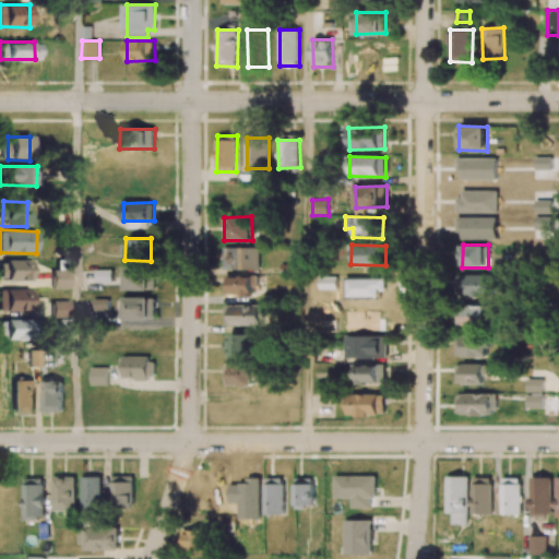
[(260,247),(224,247),(224,270),(260,270),(260,247)]
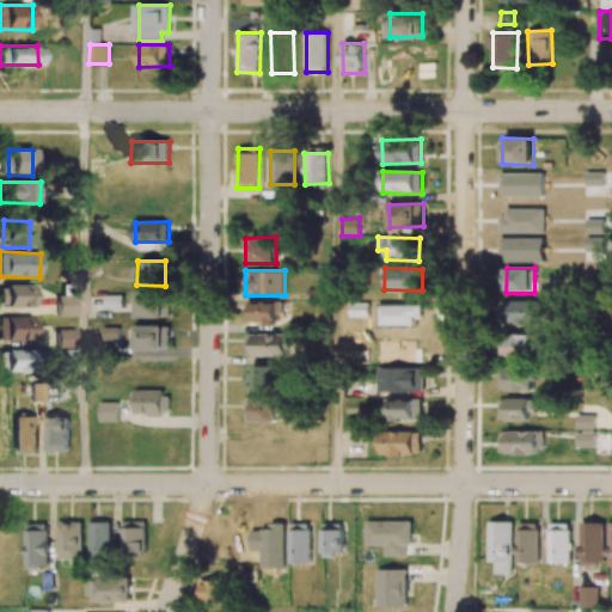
[(31,285),(5,285),(4,307),(31,308),(31,285)]
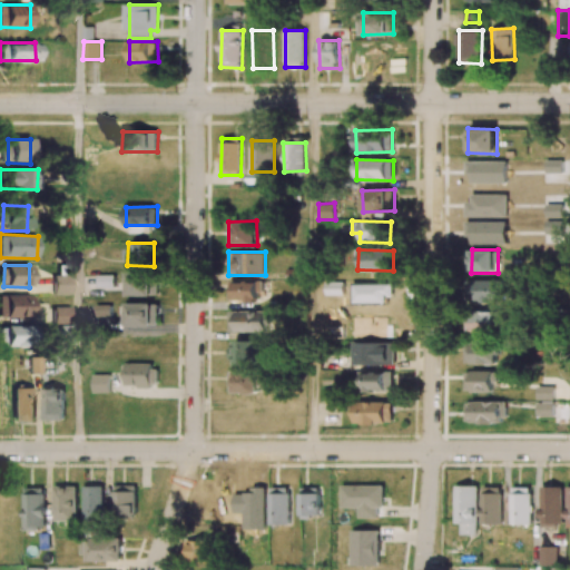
[(128,295),(158,296),(158,273),(128,272),(128,295)]
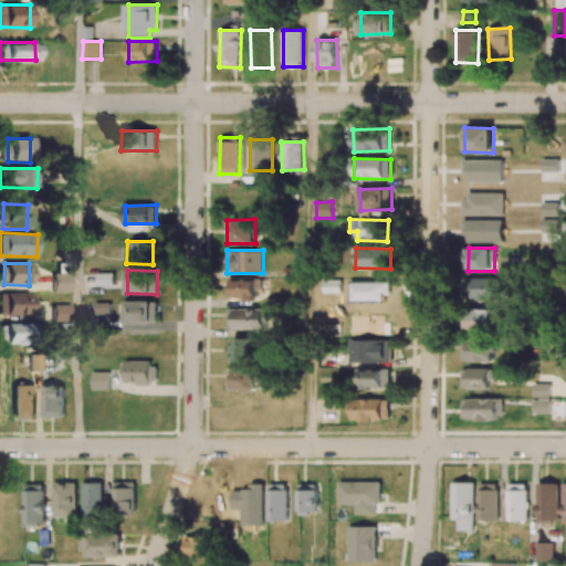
[(468,301),(500,302),(500,278),(469,278),(468,301)]
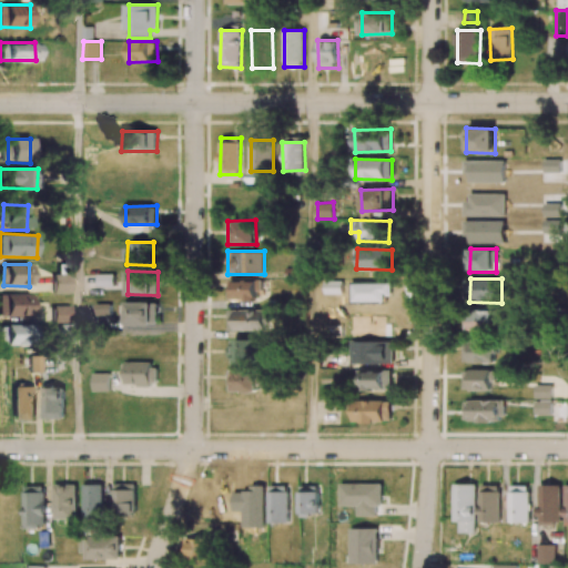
[(260,280),(230,281),(230,298),(260,297),(260,280)]
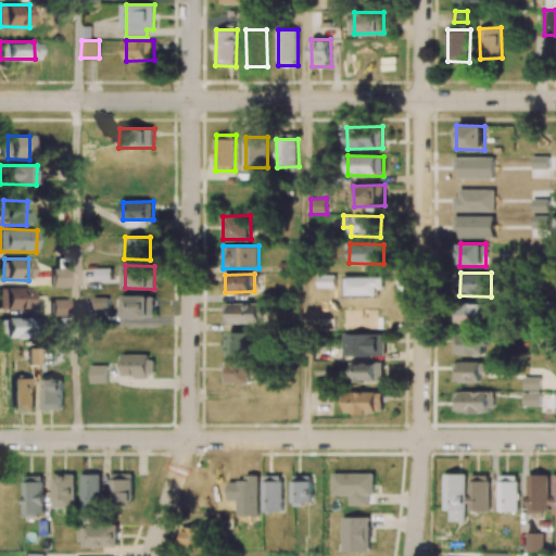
[(1,310),(28,310),(28,288),(1,289),(1,310)]
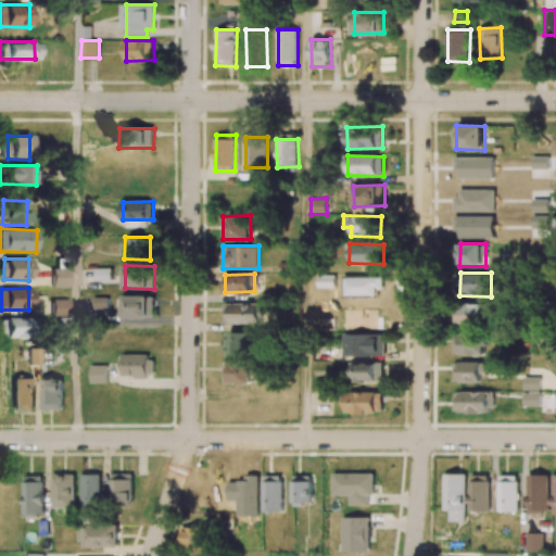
[(154,318),(154,295),(124,295),(124,317),(154,318)]
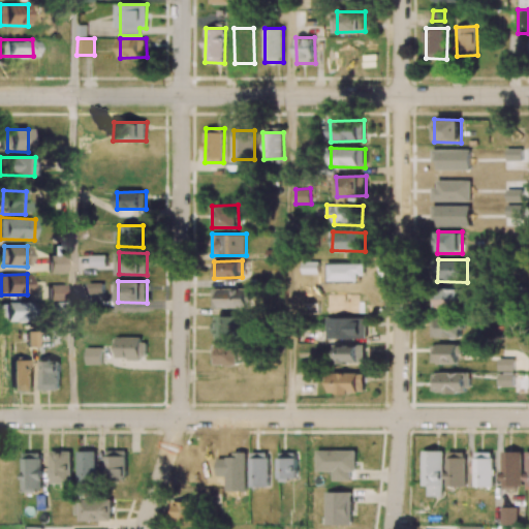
[(103,293),(103,282),(89,283),(89,293),(103,293)]
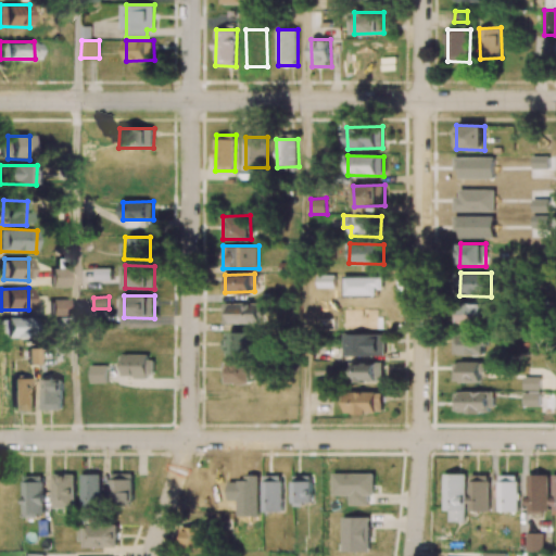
[(51,316),(67,316),(68,300),(51,300),(51,316)]
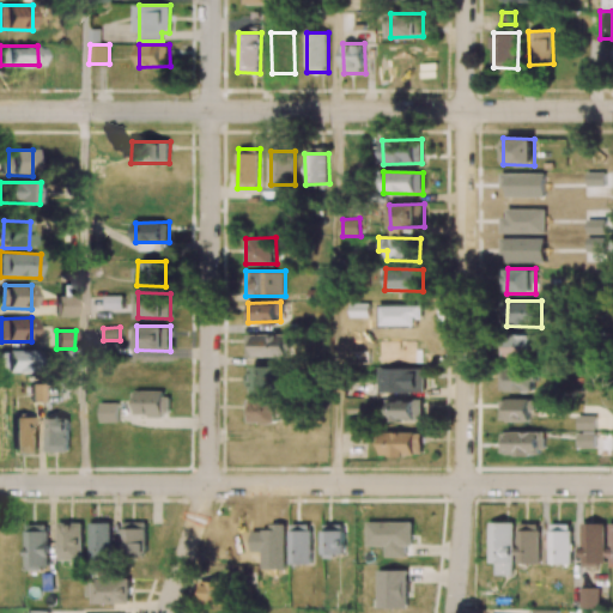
[(287,358),(287,335),(247,334),(246,356),(287,358)]
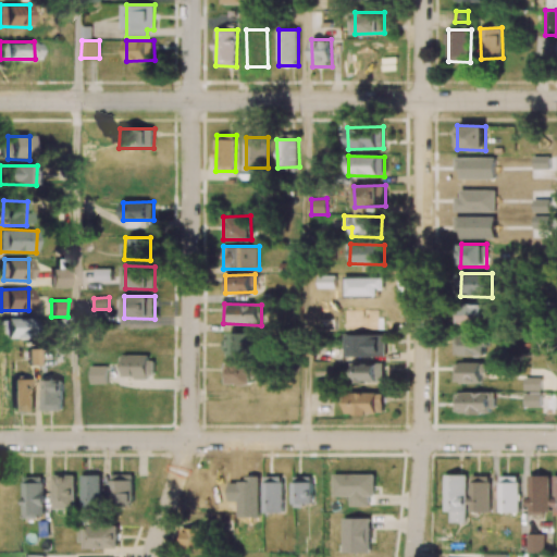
[(461,324),(487,324),(487,304),(461,304),(461,324)]
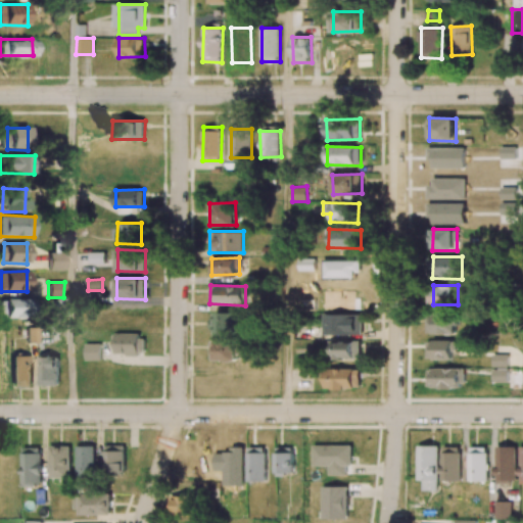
[(2,318),(24,319),(24,299),(3,299),(2,318)]
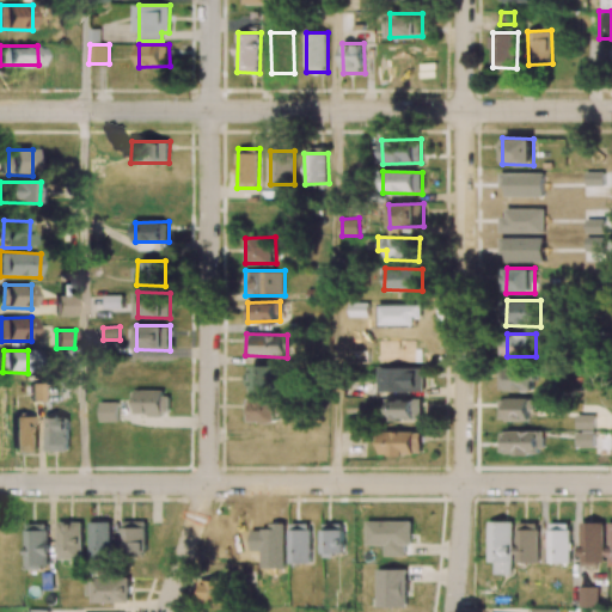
[(533,366),(502,365),(501,391),(533,391),(533,366)]
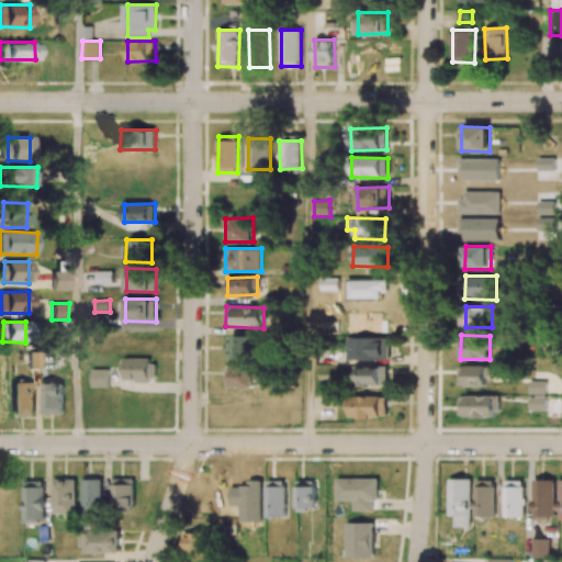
[(232,360),(256,360),(256,336),(231,336),(232,360)]
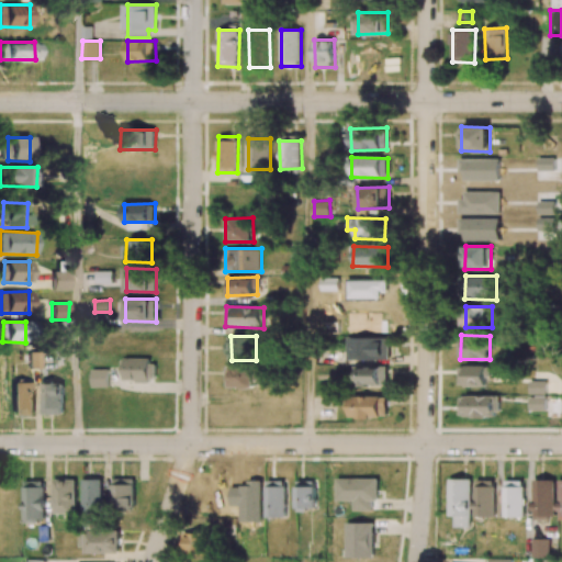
[(389,359),(389,338),(347,337),(347,359),(389,359)]
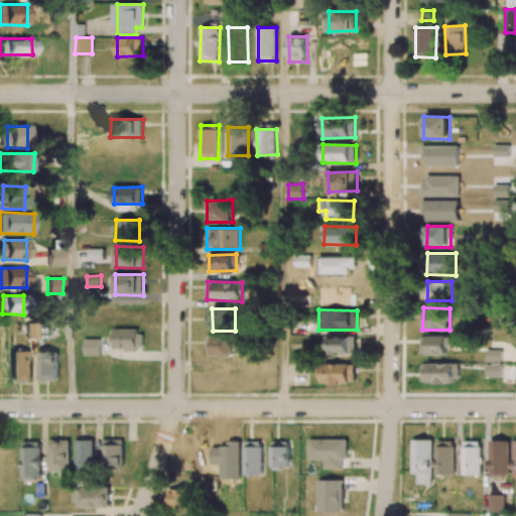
[(26,339),(36,339),(36,326),(26,326),(26,339)]
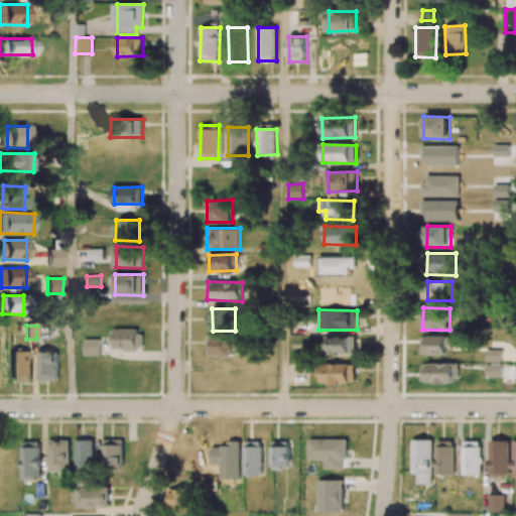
[(115,331),(115,350),(143,350),(143,330),(115,331)]
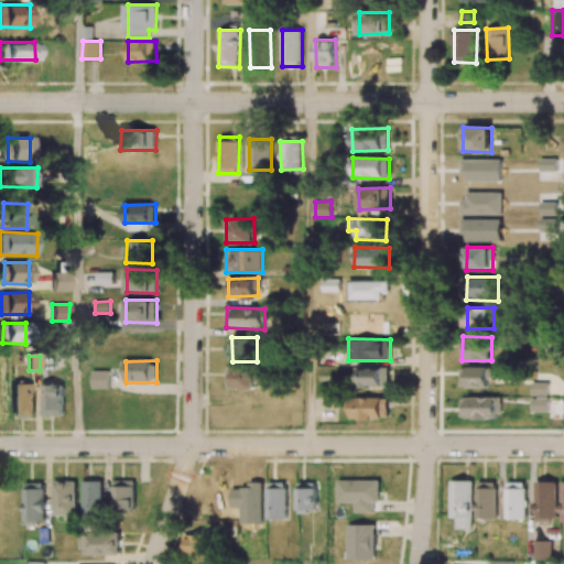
[(227,367),(227,389),(257,388),(256,367),(227,367)]
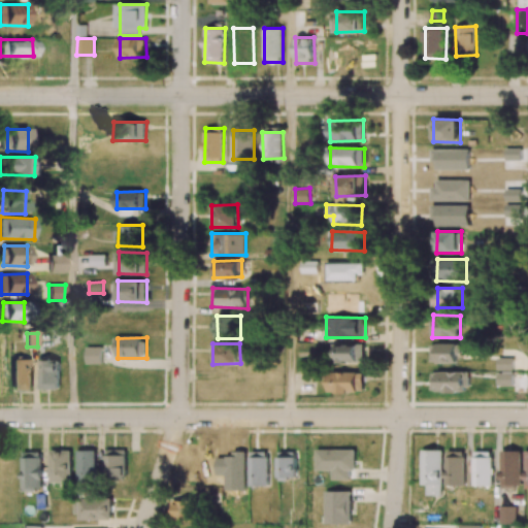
[(460,343),(431,343),(431,363),(460,362),(460,343)]
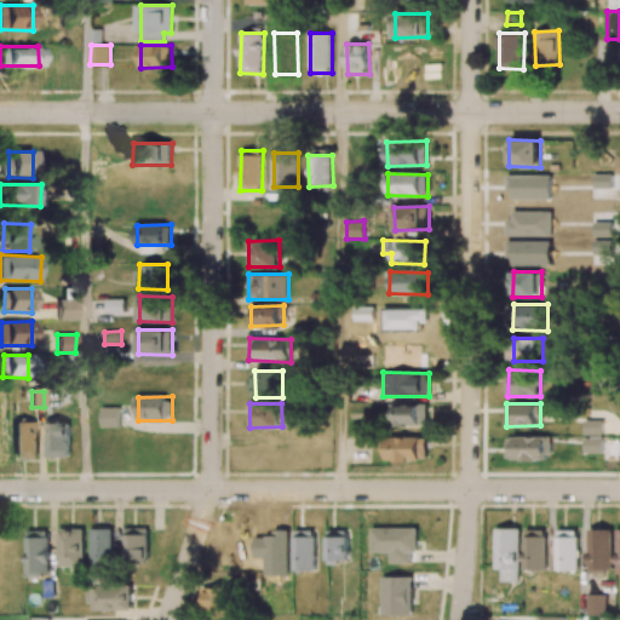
[(428,405),(396,405),(395,426),(428,428),(428,405)]
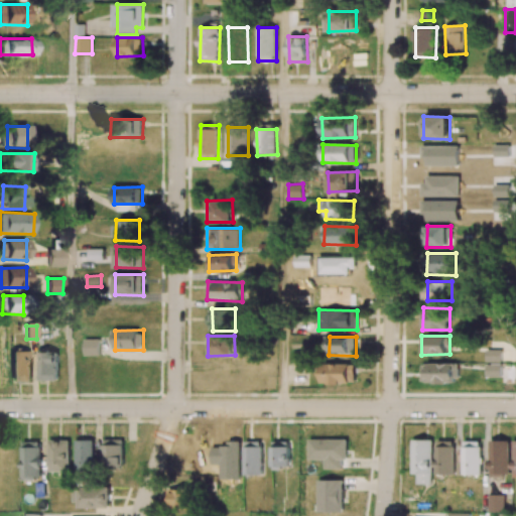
[(85,356),(100,355),(99,339),(84,339),(85,356)]
